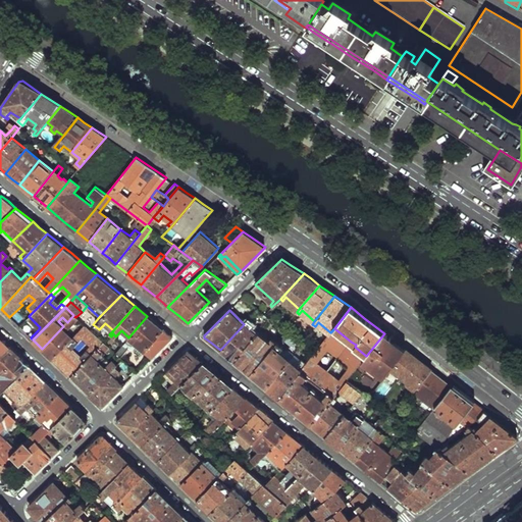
[(23,316),(27,319),(29,316),(32,313),(30,311),(23,316)]
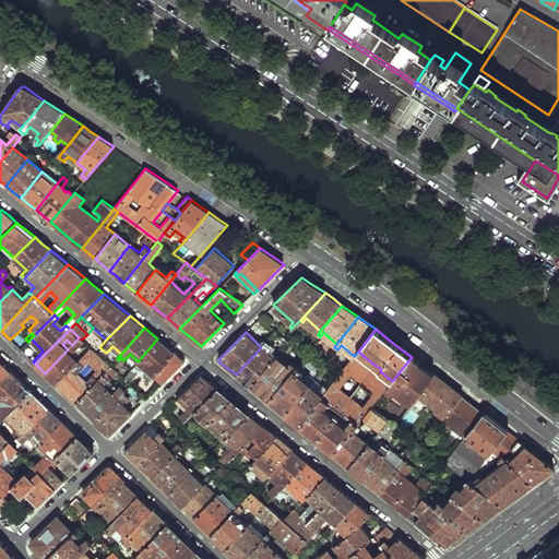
[(50,379),(56,384),(78,363),(71,356),(84,342),(81,340),(79,337),(72,345),(68,349),(45,373),(50,379)]
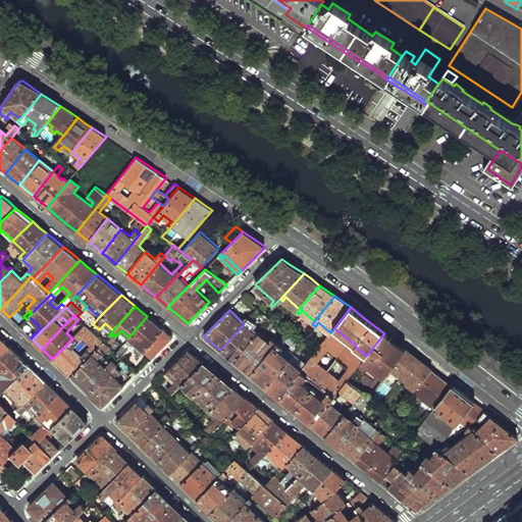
[(29,316),(27,319),(38,330),(40,327),(29,316)]
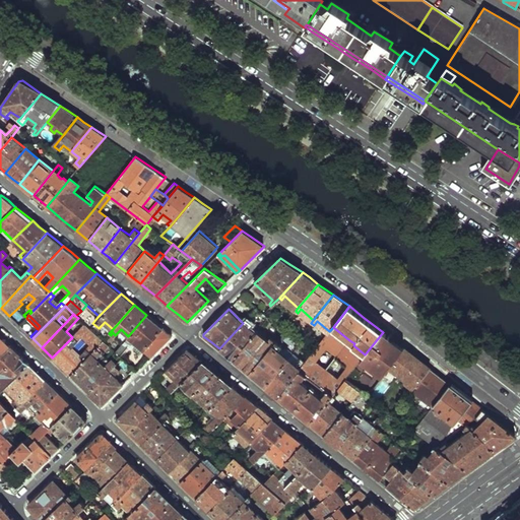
[(130,338),(150,358),(173,336),(158,324),(146,315),(128,336),(127,336),(130,338)]
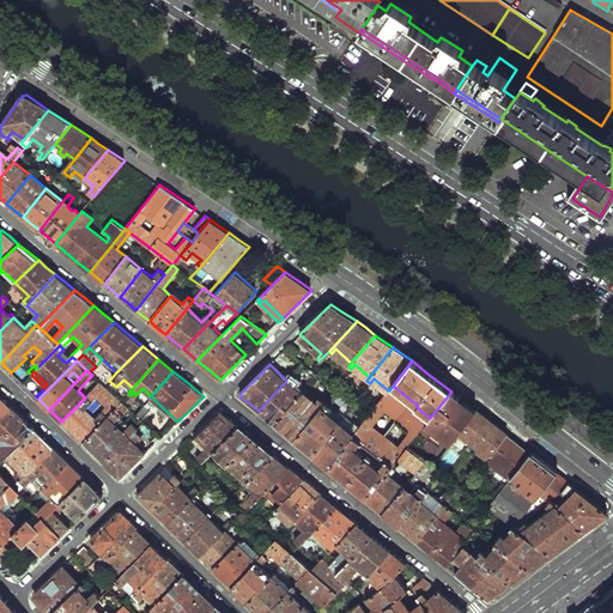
[(266,417),(274,425),(302,393),(293,386),(296,383),(290,377),(286,381),(259,411),(266,417)]
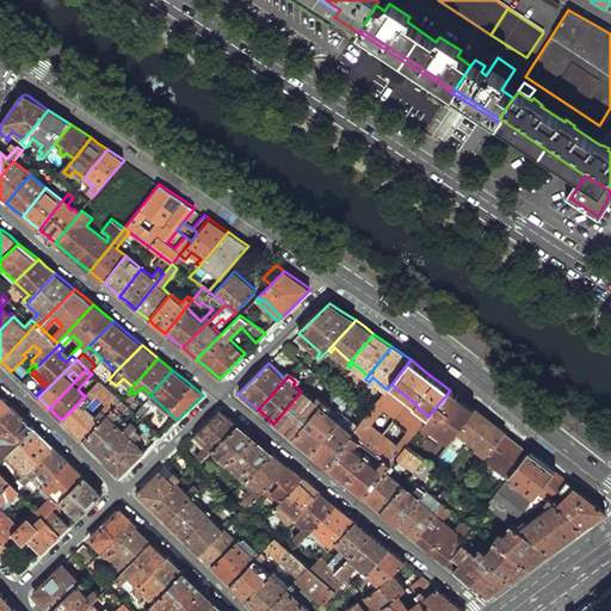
[(90,392),(93,395),(104,384),(100,381),(90,392)]
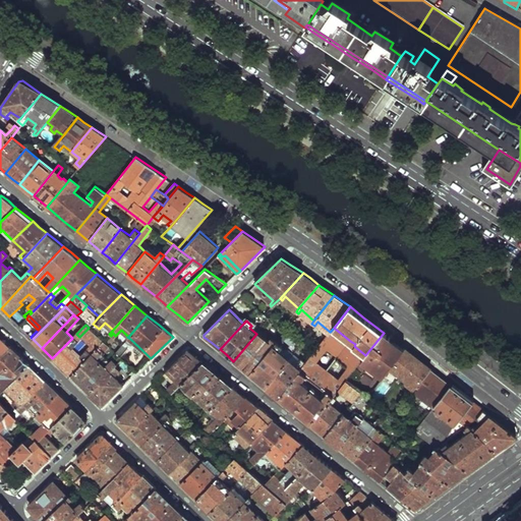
[(299,371),(306,377),(316,385),(350,341),(334,328),(330,332),(313,352),(302,366),(299,371)]
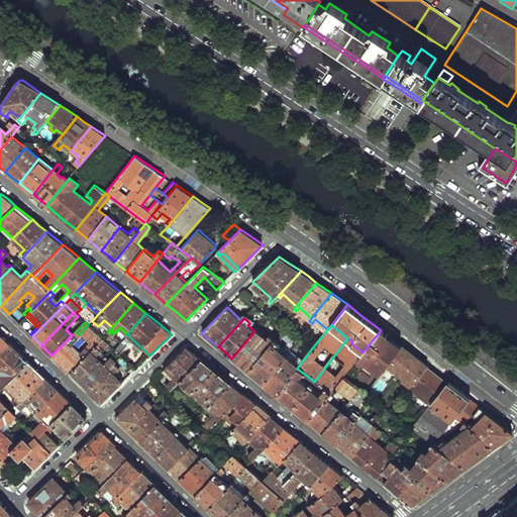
[(239,365),(247,371),(275,339),(270,335),(267,339),(255,330),(254,331),(231,358),(239,365)]
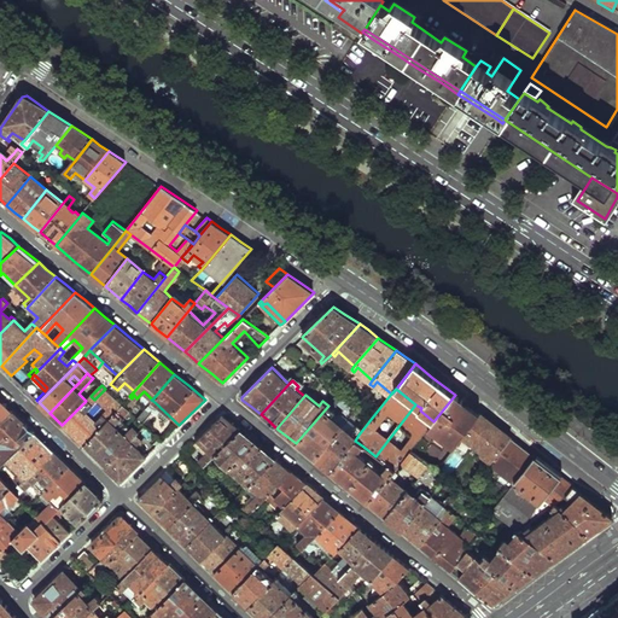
[(433,421),(429,427),(455,449),(464,437),(482,415),(481,414),(479,417),(464,404),(465,402),(455,395),(433,421)]
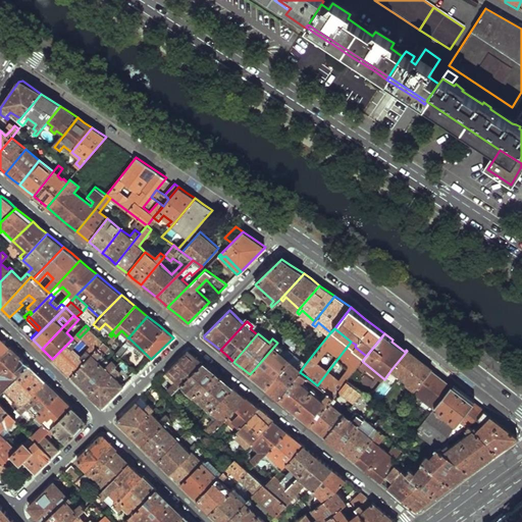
[(61,368),(70,376),(103,341),(99,337),(90,347),(86,352),(75,343),(80,337),(76,334),(72,338),(52,359),(61,368)]
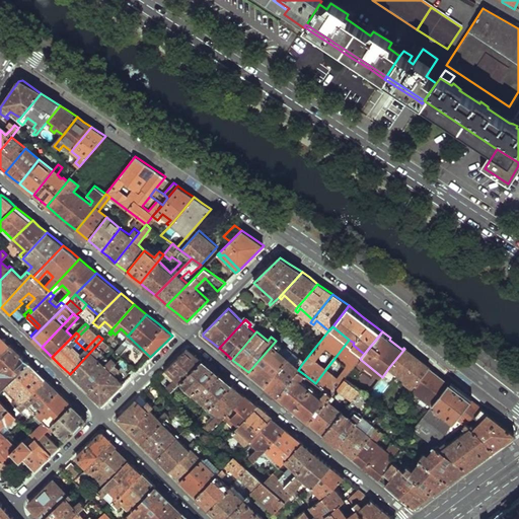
[(0,357),(12,347),(0,335),(0,334),(0,357)]
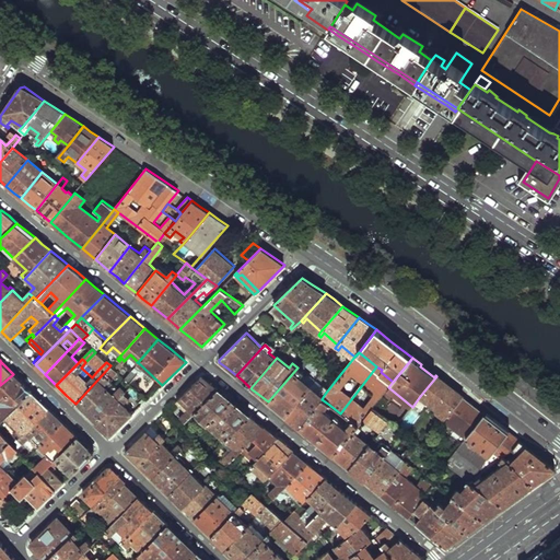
[(81,368),(92,377),(96,372),(85,362),(81,368)]
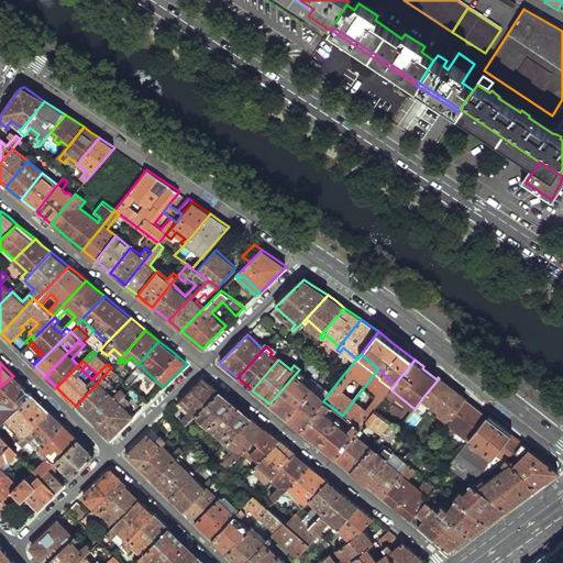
[(438,377),(423,366),(422,368),(437,379),(438,377)]
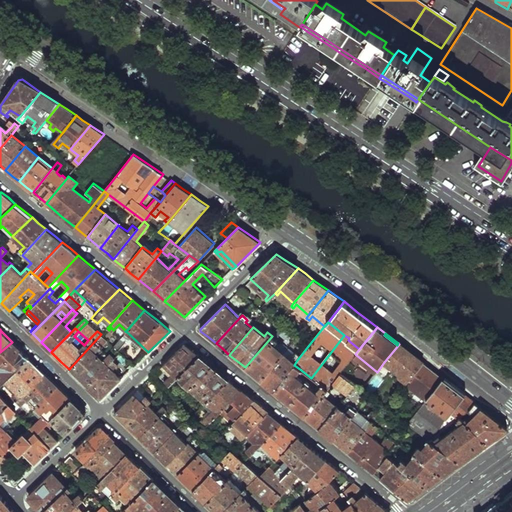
[(79,379),(87,387),(113,359),(115,358),(112,355),(110,352),(103,360),(96,354),(108,341),(101,334),(69,369),(79,379)]
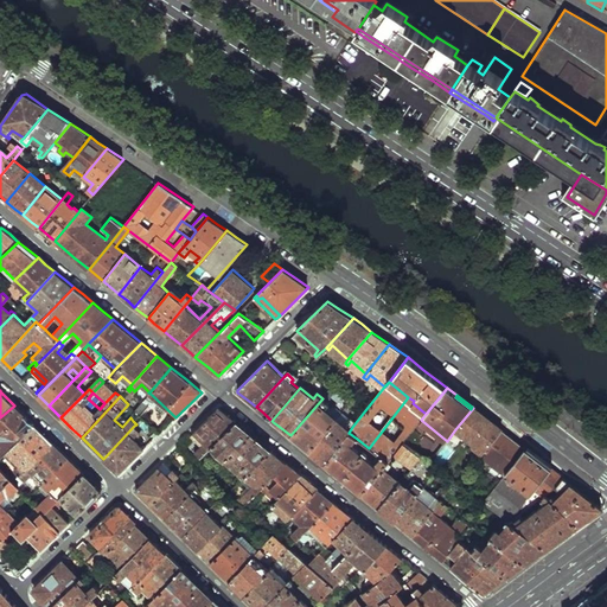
[(300,443),(310,452),(337,419),(325,410),(331,404),(323,397),(323,398),(291,435),(300,443)]
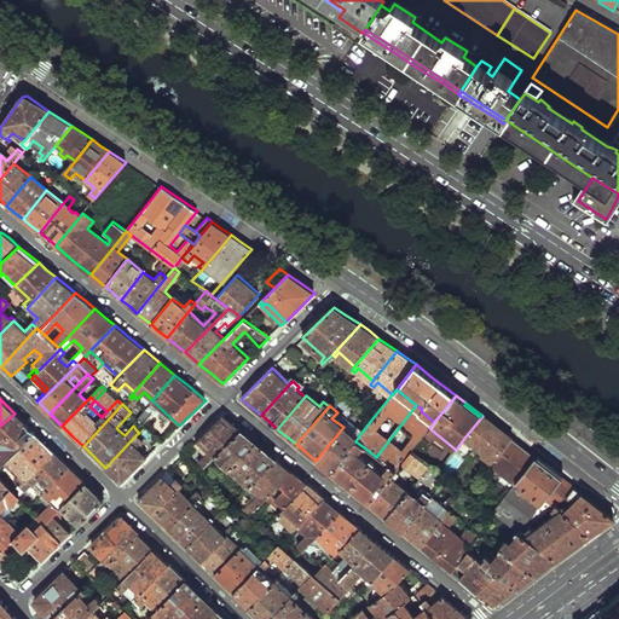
[(376,457),(389,467),(395,470),(411,451),(421,439),(429,428),(434,422),(421,411),(422,409),(416,405),(376,457)]
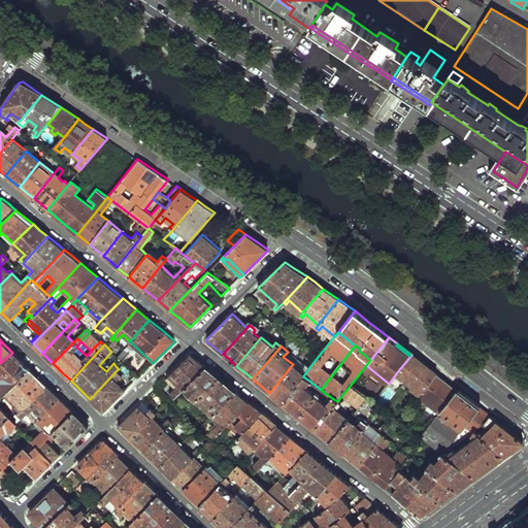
[(117,356),(121,360),(129,351),(127,349),(125,347),(117,356)]
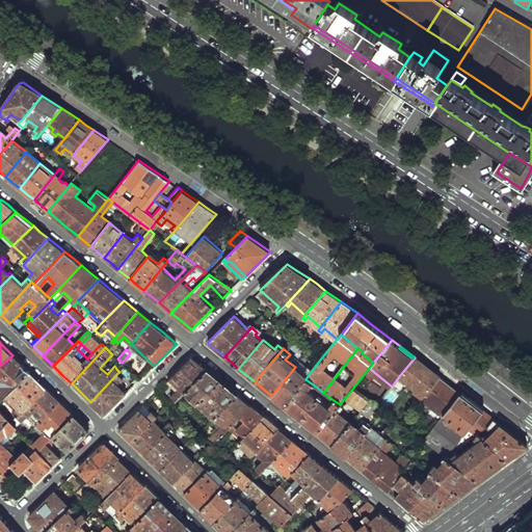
[(0,366),(0,400),(1,402),(5,399),(31,374),(22,364),(12,355),(0,366)]
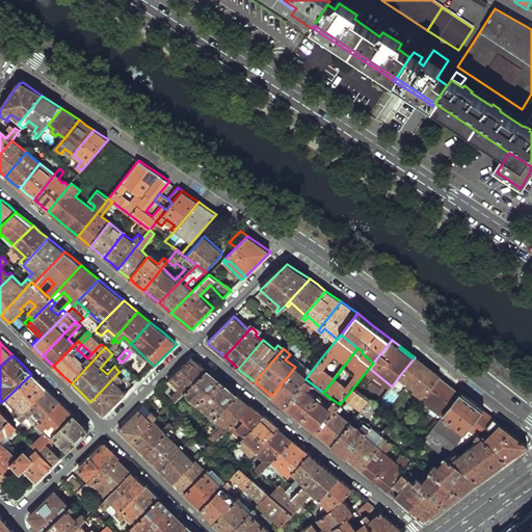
[(173,383),(179,389),(177,392),(171,396),(177,401),(184,393),(207,369),(200,363),(192,357),(166,382),(170,386),(173,383)]
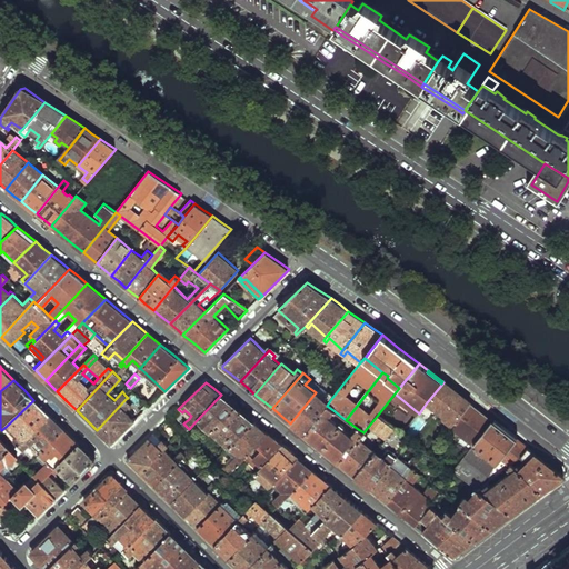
[(427,402),(443,416),(442,418),(453,427),(472,405),(456,391),(443,382),(427,402)]
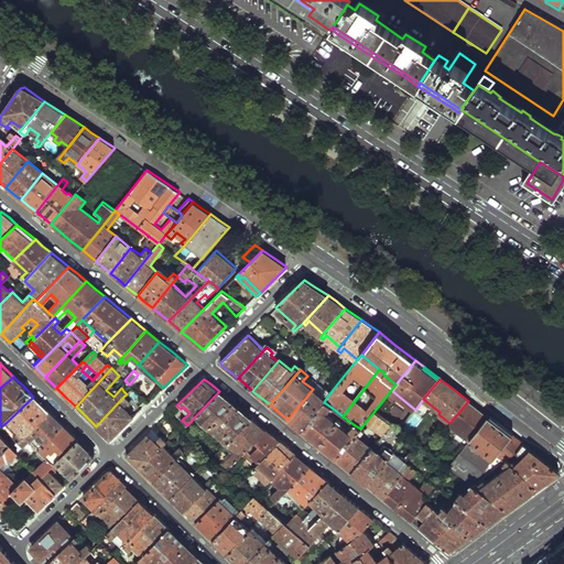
[(293,424),(301,431),(324,402),(327,397),(323,392),(321,396),(313,390),(288,420),(293,424)]
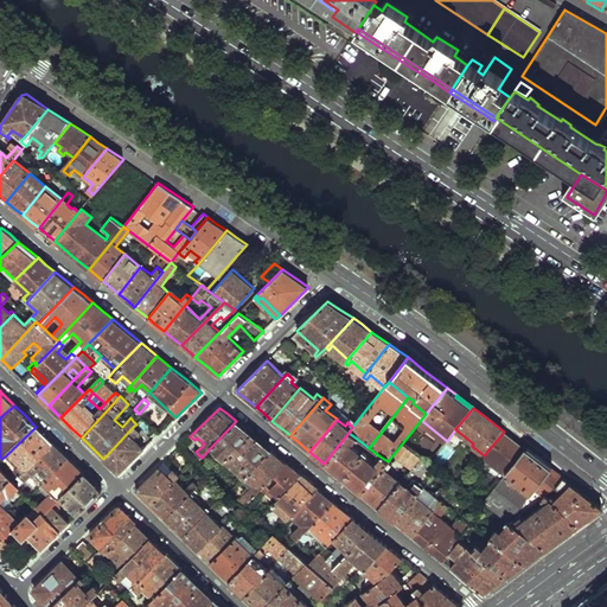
[(225,459),(242,474),(238,477),(242,479),(244,478),(272,451),(253,434),(236,421),(210,448),(224,461),(225,459)]
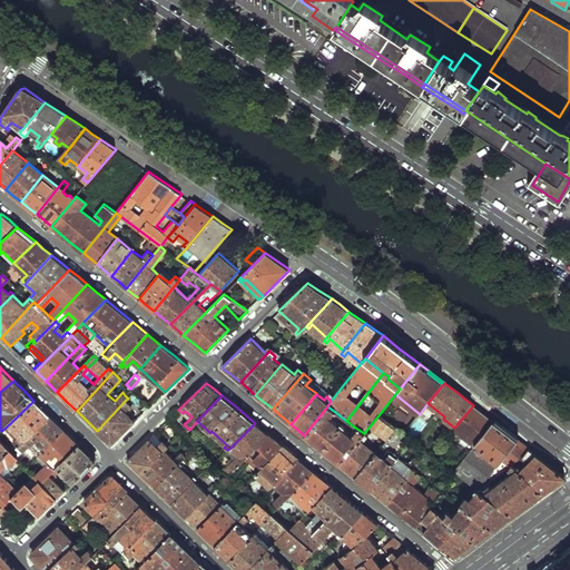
[(105,439),(111,444),(135,421),(133,419),(126,412),(131,405),(126,400),(97,431),(105,439)]
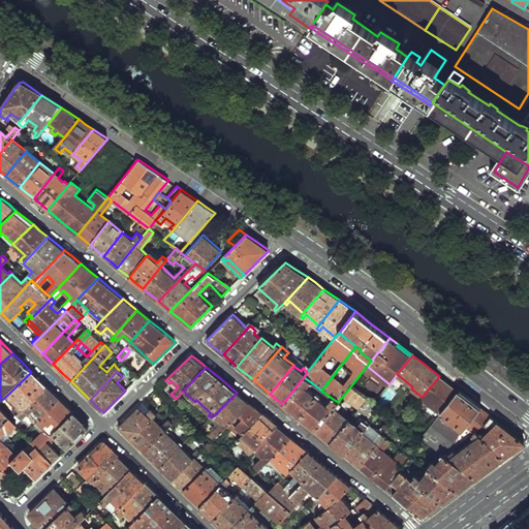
[(9,397),(18,407),(13,411),(19,415),(48,387),(38,378),(31,372),(5,397),(7,399),(9,397)]
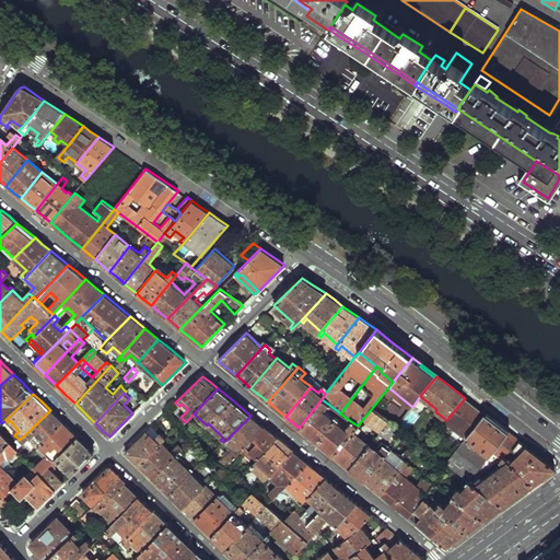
[(381,397),(372,408),(380,413),(387,403),(381,397)]
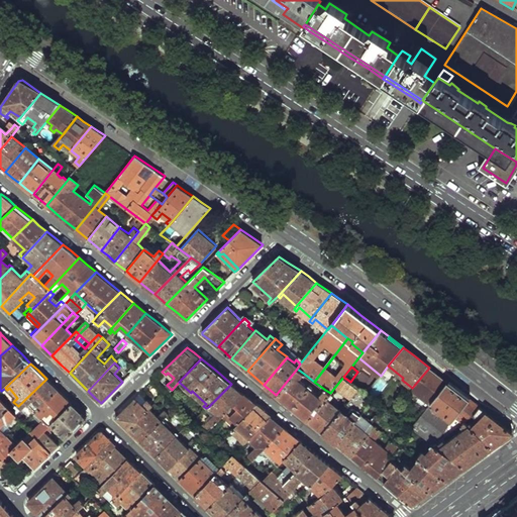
[(411,389),(431,404),(448,383),(438,375),(429,368),(412,388),(411,389)]
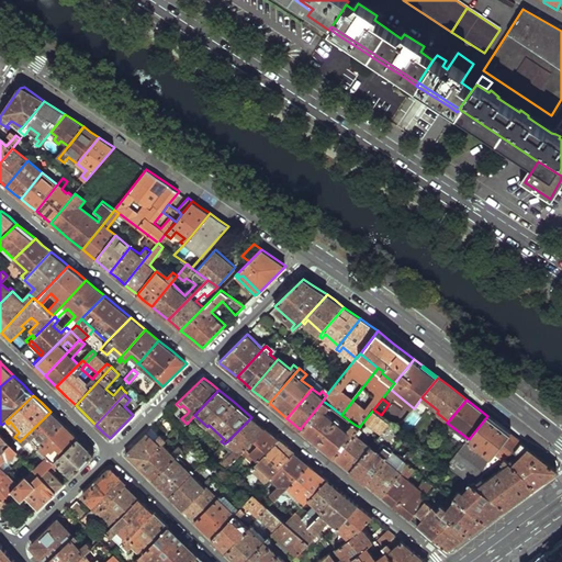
[(315,441),(335,458),(355,434),(359,427),(353,424),(350,428),(340,420),(338,424),(325,412),(330,406),(323,401),(300,429),(315,441)]
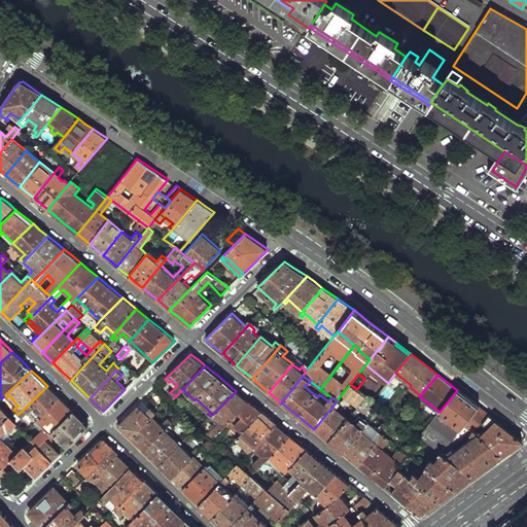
[(337,400),(352,413),(366,396),(357,389),(350,384),(337,400)]
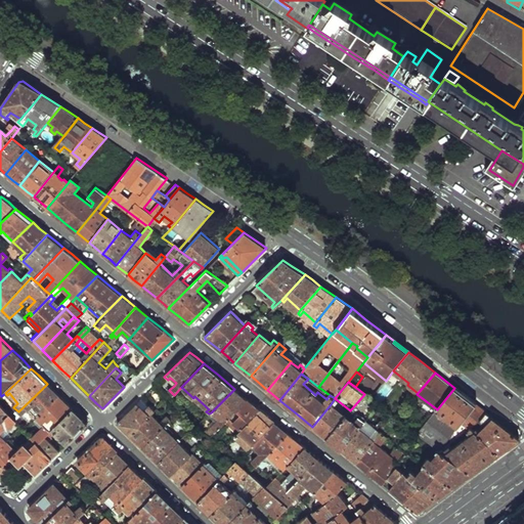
[(30,410),(34,415),(38,420),(60,397),(54,391),(47,384),(18,411),(23,417),(30,410)]
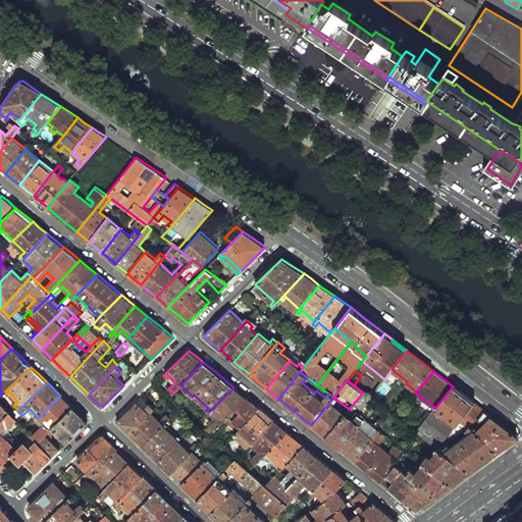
[(435,408),(457,426),(475,404),(462,393),(453,386),(435,408)]
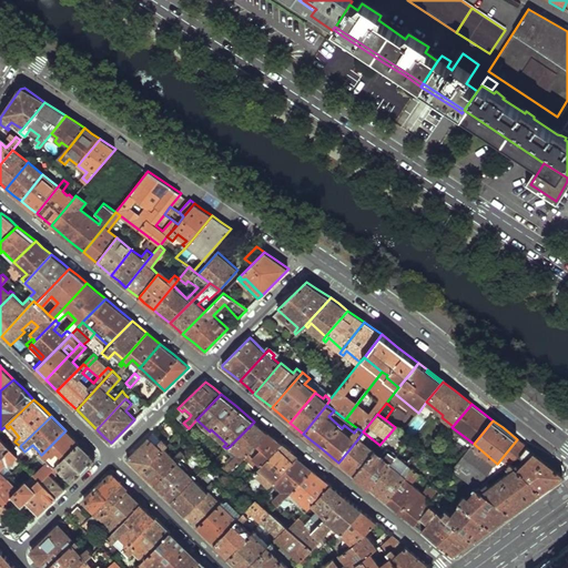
[(229,447),(236,454),(229,463),(230,464),(223,472),(226,475),(249,454),(269,433),(261,427),(254,422),(229,447)]
